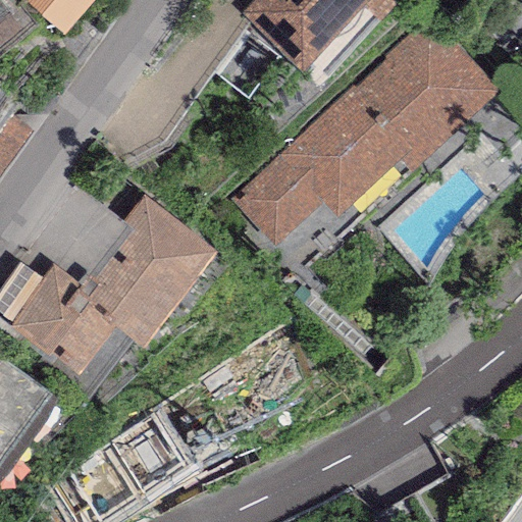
[(23,0),(23,1),(61,35),(92,0),(23,0)]
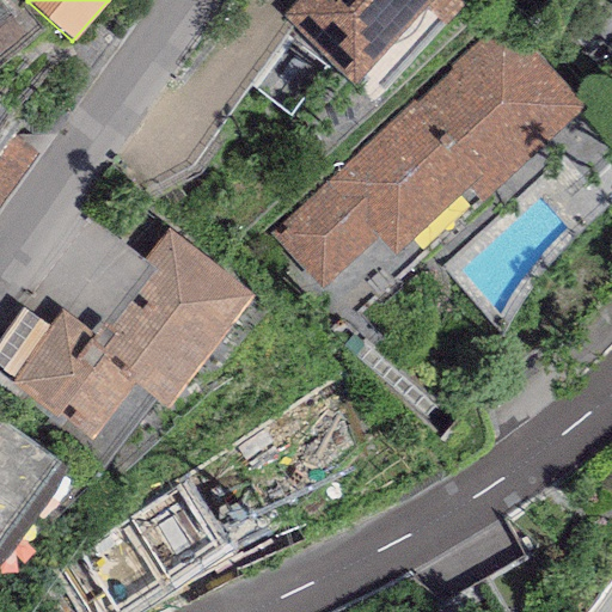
[(293,0),(280,13),(349,83),(428,6),(433,0),(293,0)]
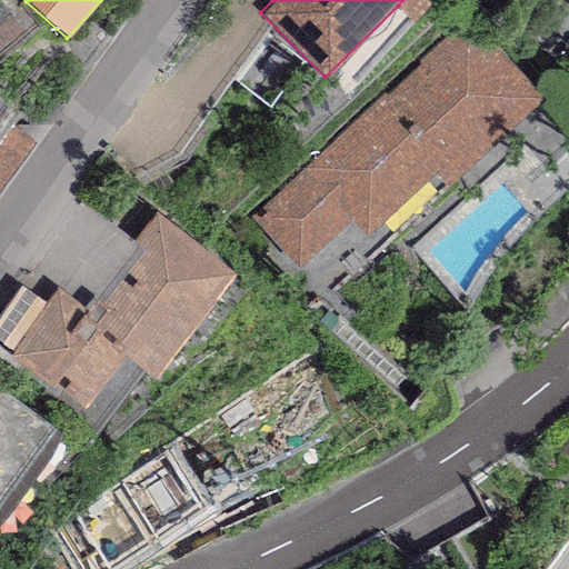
[(433,0),(402,0),(398,6),(413,21),(433,0)]
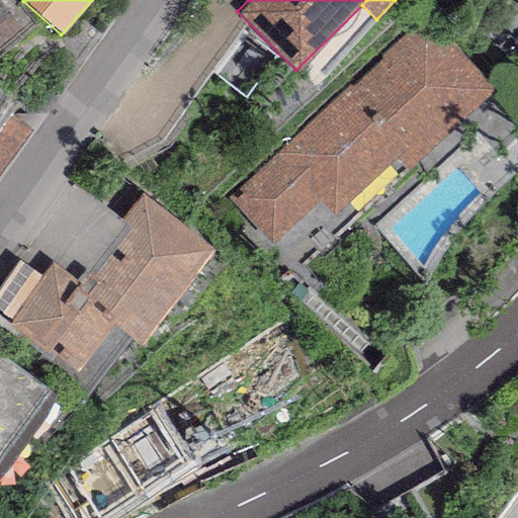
[(517,0),(498,0),(497,1),(517,21),(517,0)]
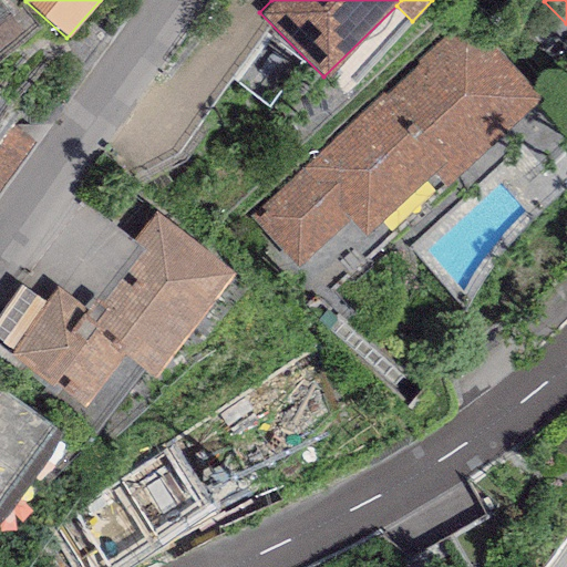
[(0,49),(22,32),(0,2),(0,49)]
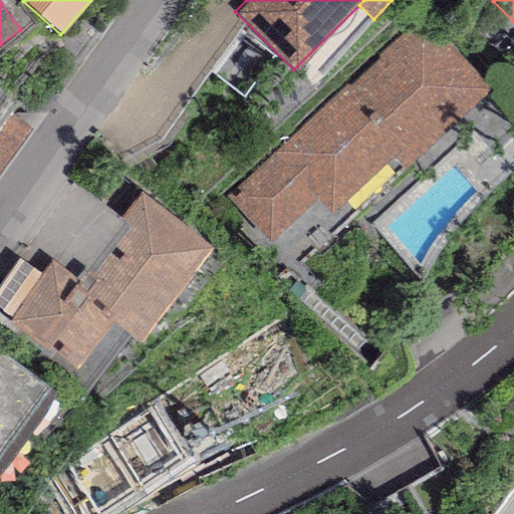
[(490,90),(425,18),(226,197),(269,244),(317,201),(331,216),(392,161),(404,174),(474,110),(472,107),(490,90)]
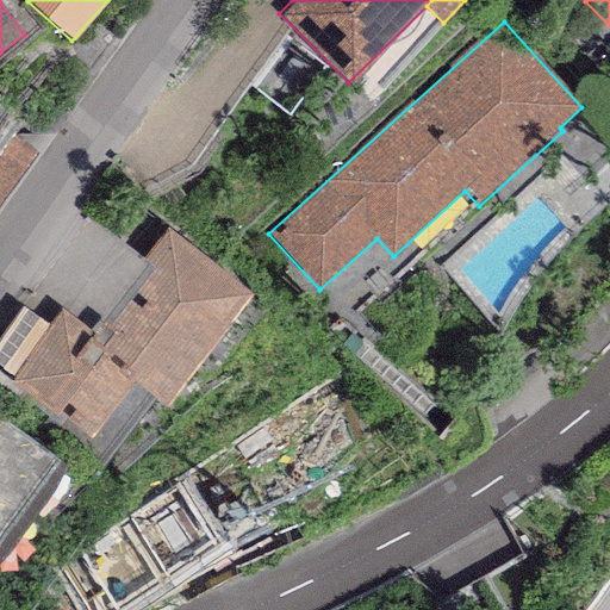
[(249,294),(169,228),(145,260),(155,269),(111,325),(104,321),(91,336),(61,310),(50,327),(14,381),(91,440),(136,383),(166,404),(249,294)]
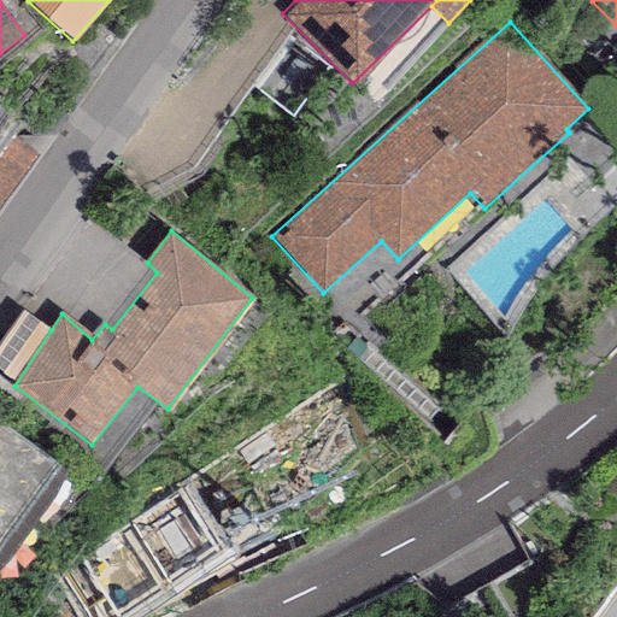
[(0,341),(0,376),(15,386),(51,330),(23,311),(0,341)]
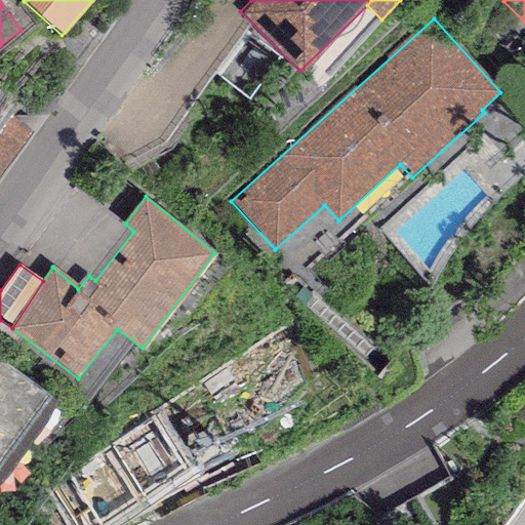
[(216,471),(176,401),(174,398),(42,474),(72,524),(81,524),(167,477),(176,493),(216,471)]
